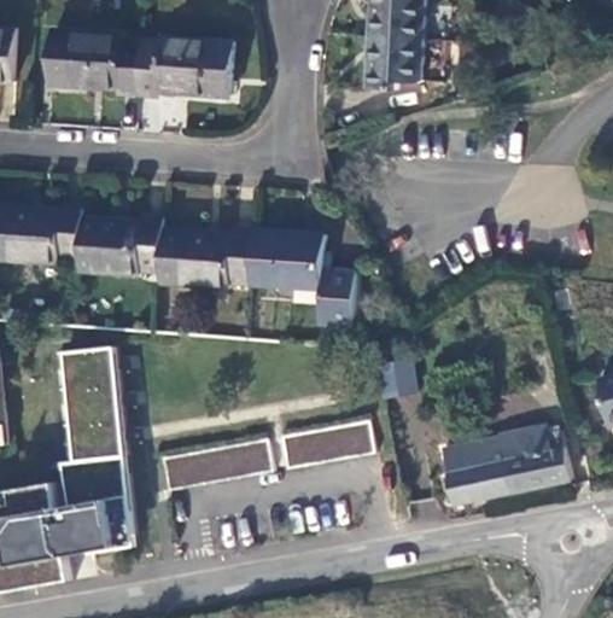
[(422,82),(430,0),(372,0),(372,16),(375,16),(373,58),(367,58),(366,87),(395,91),(395,81),(418,83),(422,82)]
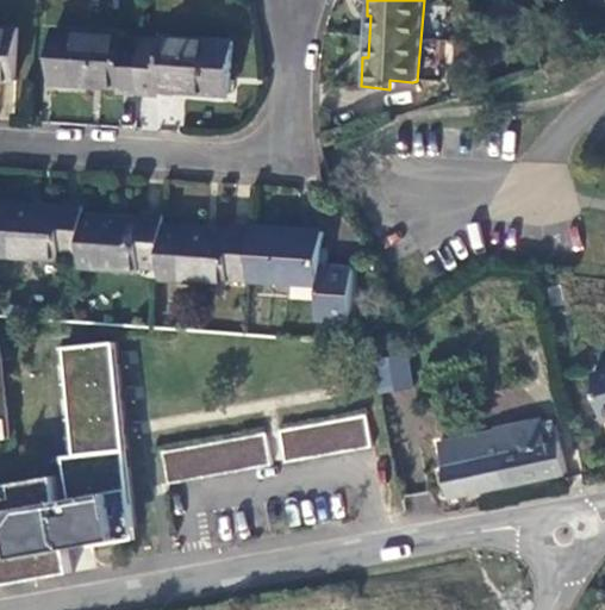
[(11,30),(0,29),(0,80),(7,81),(11,30)]
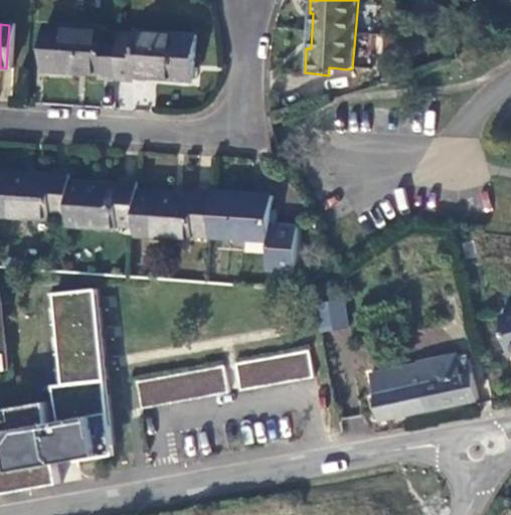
[(115,78),(117,33),(97,32),(97,28),(41,25),(38,70),(95,73),(95,77),(115,78)]
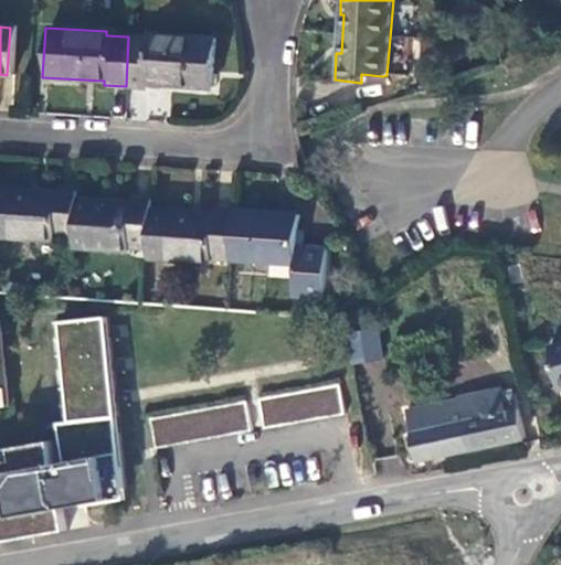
[(146,38),(128,36),(126,86),(143,87),(144,83),(208,87),(211,38),(146,34),(146,38)]
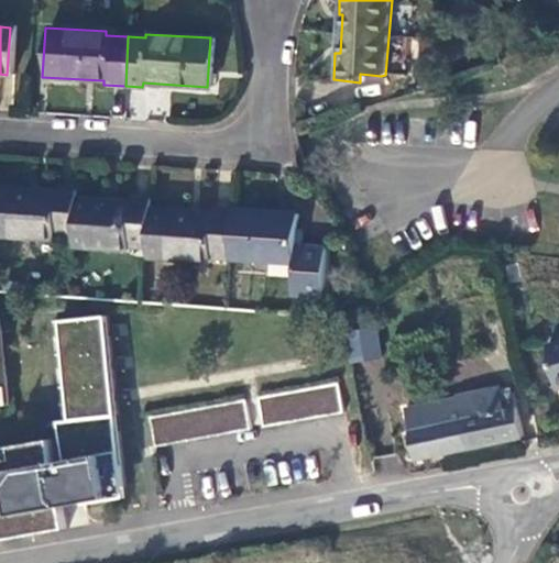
[(51,192),(0,187),(0,236),(46,242),(46,238),(68,239),(73,198),(73,189),(52,187),(51,192)]
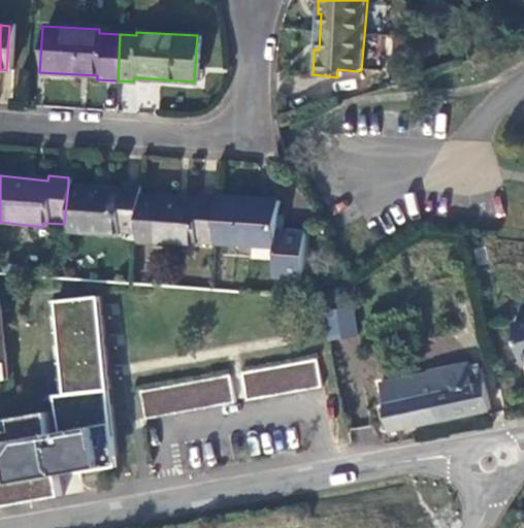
[(132,234),(135,196),(136,186),(119,183),(119,190),(68,186),(64,224),(64,233),(113,237),(115,234),(132,234)]
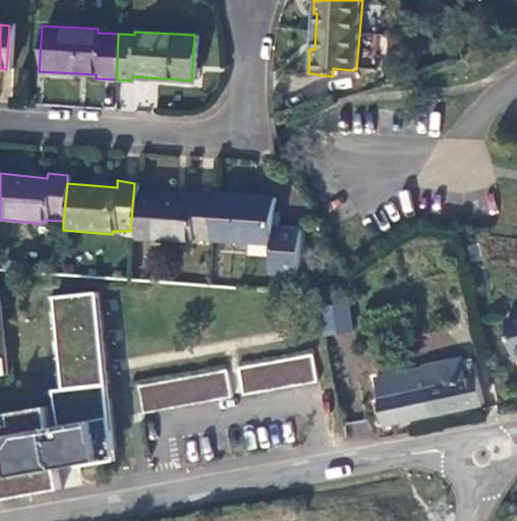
[(190,239),(207,240),(211,195),(192,194),(192,197),(133,193),(130,231),(130,240),(189,244),(190,239)]
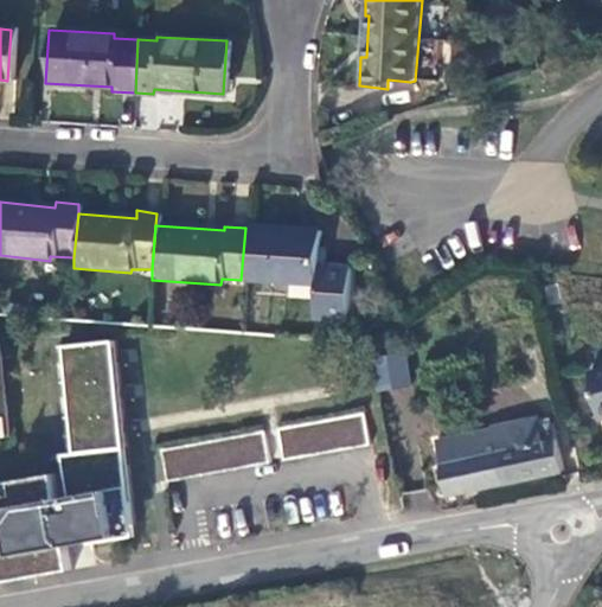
[(245,228),(241,280),(311,286),(308,319),(341,321),(345,269),(320,266),(321,248),(314,247),(315,232),(245,228)]
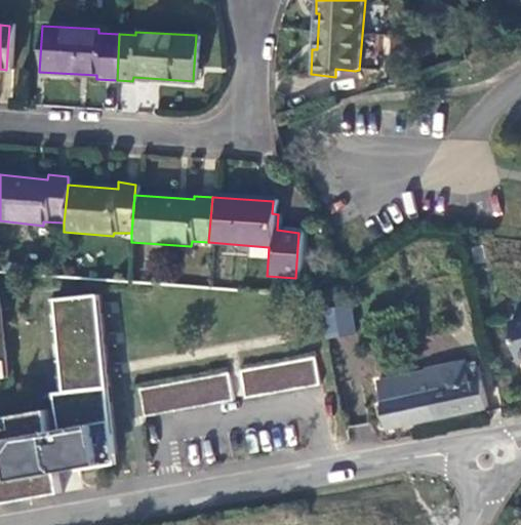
[(0,502),(59,493),(55,471),(115,460),(89,292),(51,298),(63,390),(53,392),(59,428),(48,430),(44,406),(0,414),(2,422),(0,422),(0,502)]
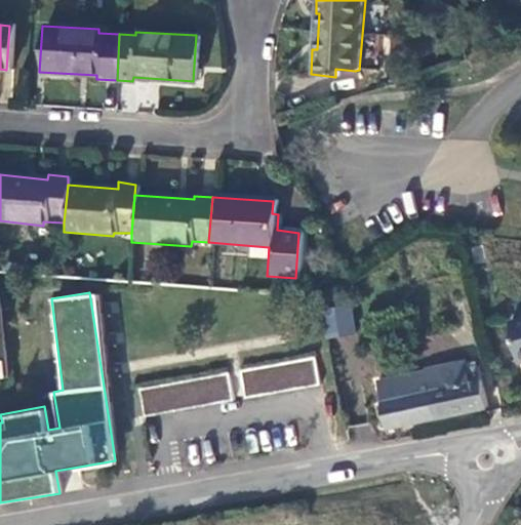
[(348,305),(320,309),(324,337),(352,333),(348,305)]
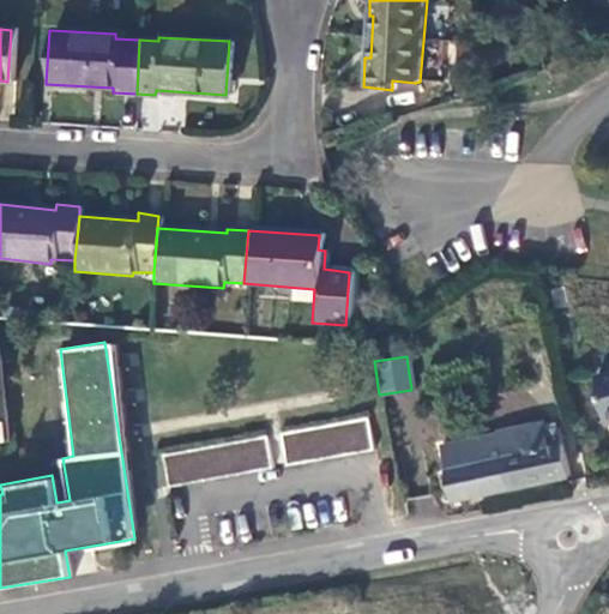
[(596,426),(608,422),(608,368),(584,375),(596,426)]
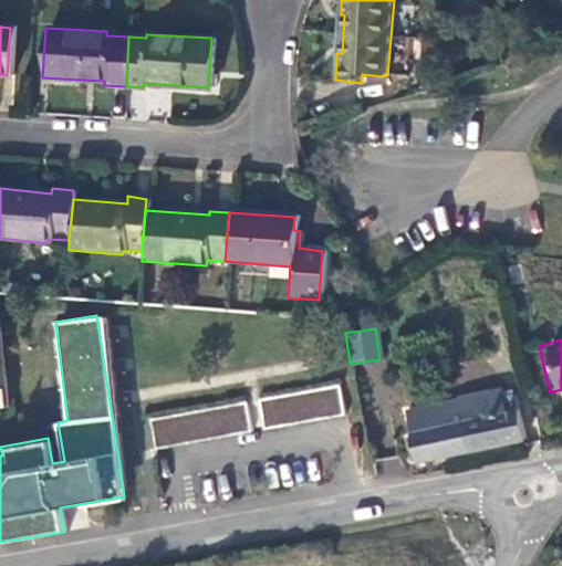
[(262,428),(342,415),(336,384),(257,399),(262,428)]
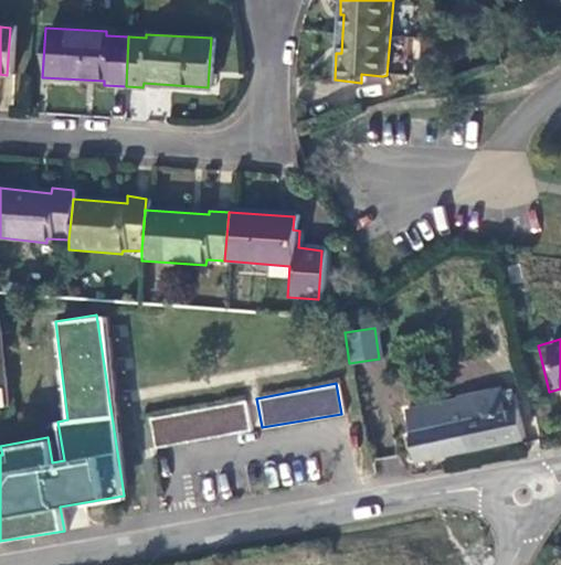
[(509,385),(397,406),(406,464),(519,443),(509,385)]
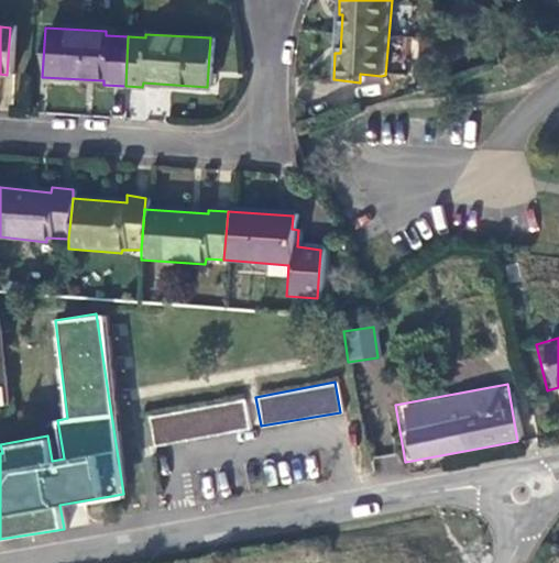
[(152,445),(247,429),(241,399),(146,416),(152,445)]
